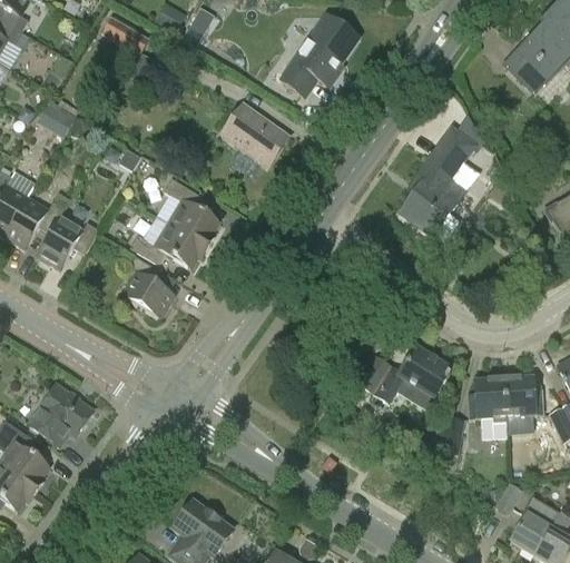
[(0,9),(0,18),(21,31),(28,19),(20,15),(29,0),(0,0),(0,3),(2,6),(0,9)]
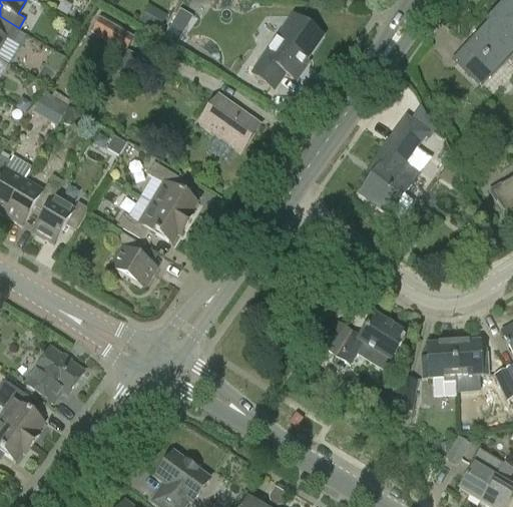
[(501,0),(485,17),(487,18),(453,54),(482,81),(512,48),(512,0),(501,0)]
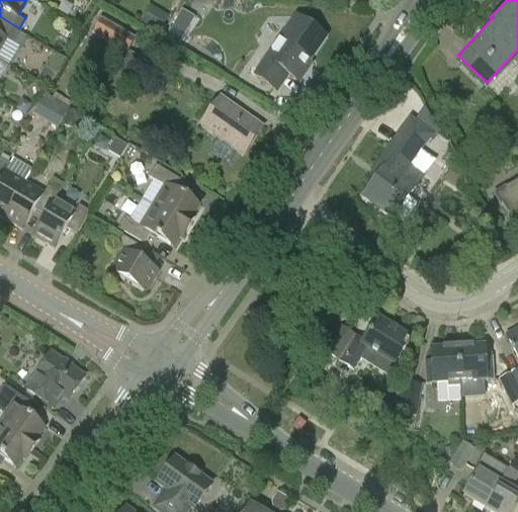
[(168,12),(157,6),(149,20),(148,21),(159,28),(168,12)]
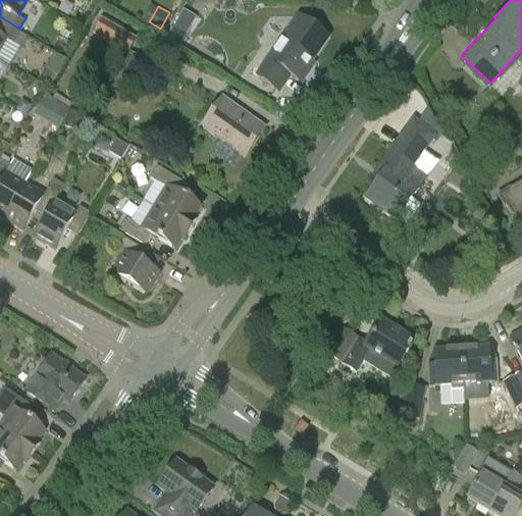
[(278,89),(290,71),(298,76),(328,34),(299,12),(256,72),(278,89)]
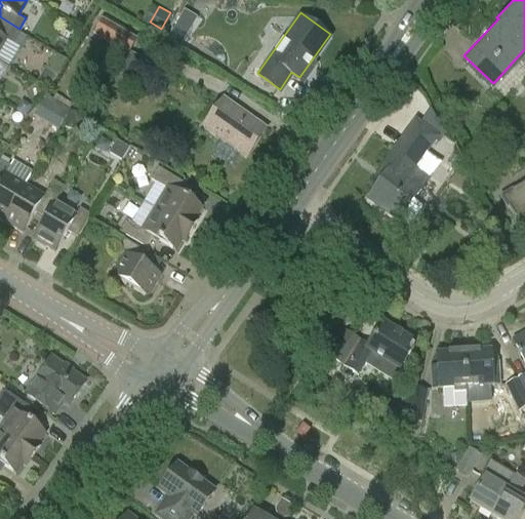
[(93,30),(128,50),(137,35),(103,14),(93,30)]
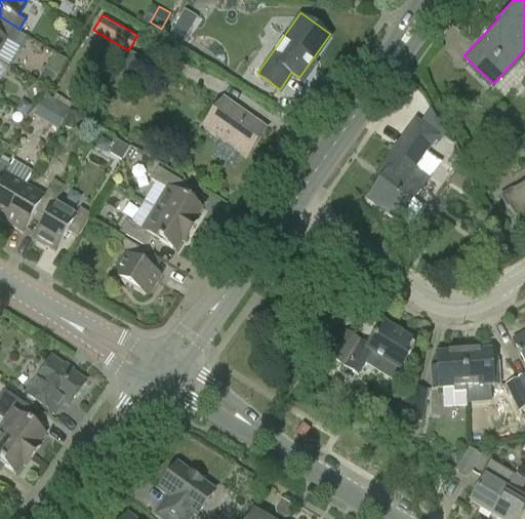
[(0,46),(6,36),(13,39),(19,29),(0,16),(0,46)]
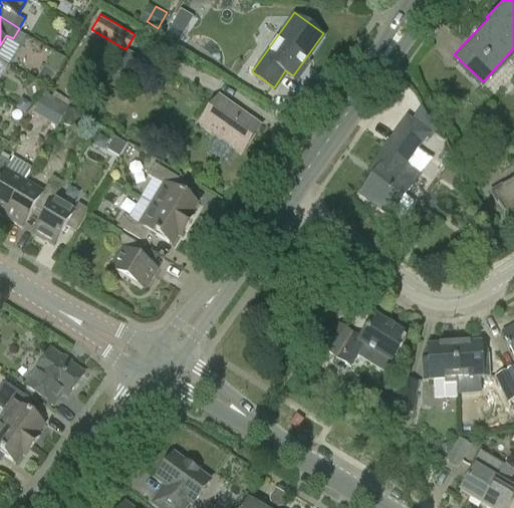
[(64,54),(51,47),(35,75),(48,83),(64,54)]
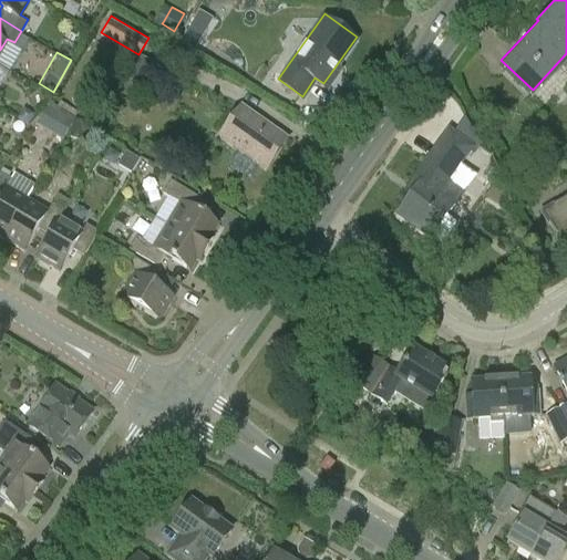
[(265,166),(288,134),(243,102),(219,134),(265,166)]
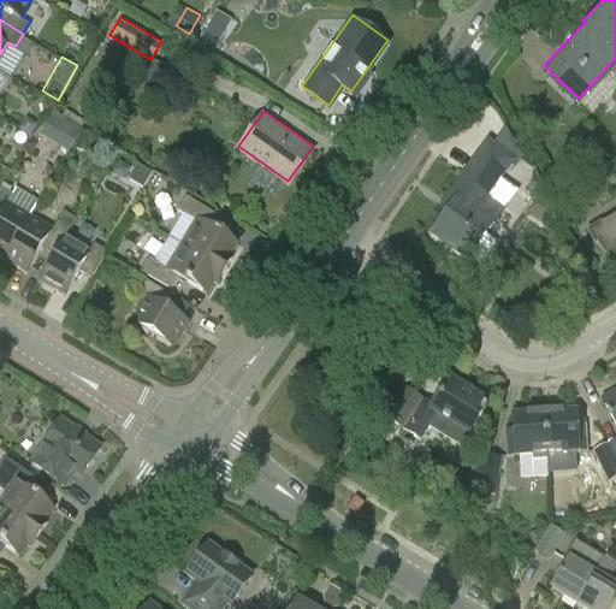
[(31,131),(37,119),(27,113),(19,125),(30,131),(31,131)]
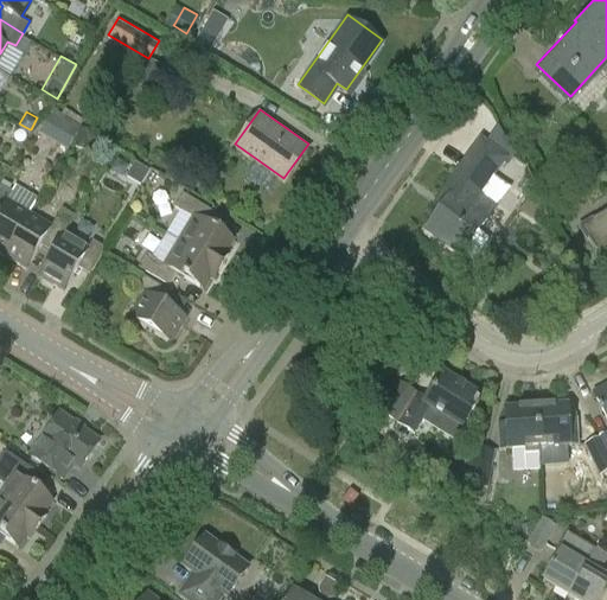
[(80,126),(65,116),(53,135),(68,144),(80,126)]
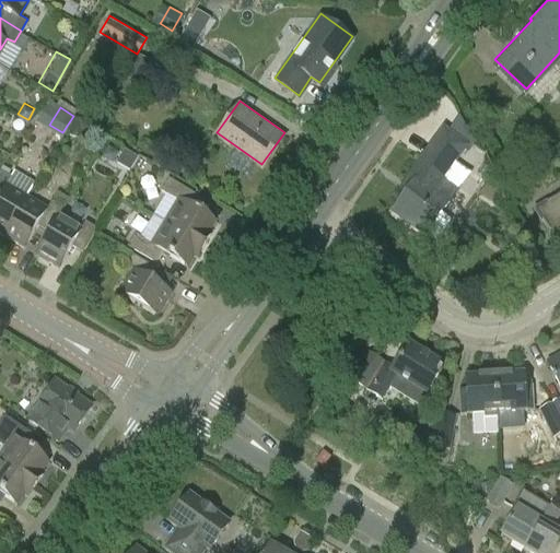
[(81,133),(83,121),(71,119),(69,131),(81,133)]
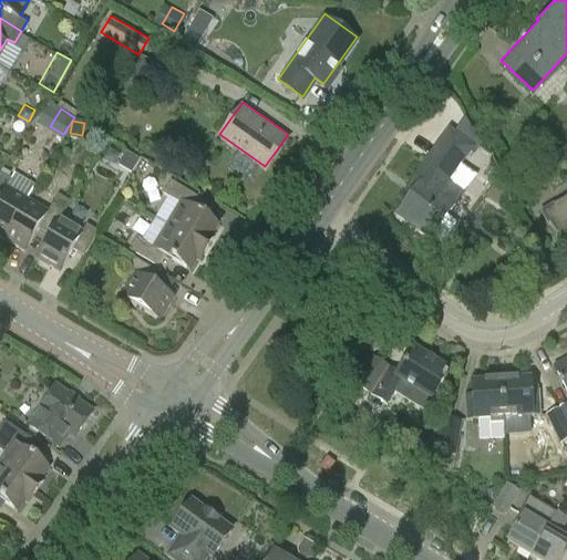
[(473,170),(456,158),(468,142),(447,126),(413,175),(421,179),(413,190),(412,189),(397,209),(429,232),(473,170)]
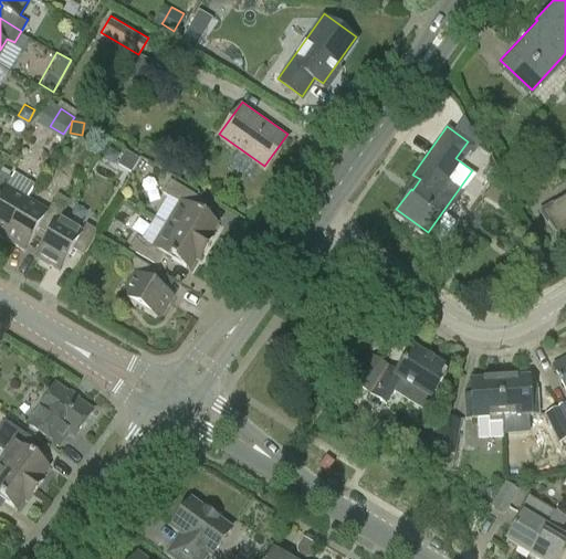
[(126,147),(117,160),(130,169),(139,155),(126,147)]
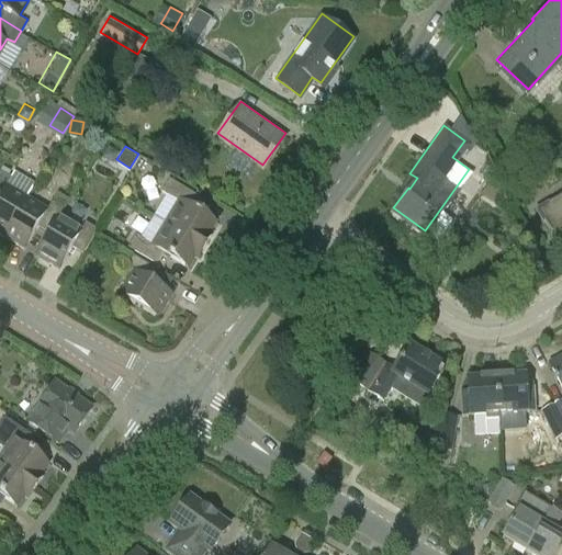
[(35,180),(13,167),(10,173),(0,167),(0,229),(3,233),(26,193),(27,193),(35,180)]
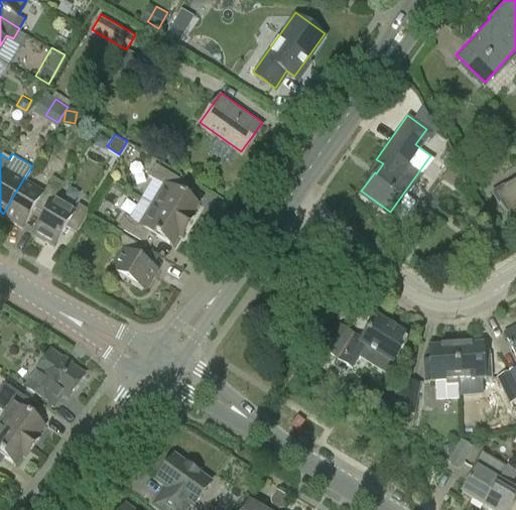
[(148,172),(163,181),(151,201),(187,223),(195,212),(192,211),(198,201),(174,186),(181,176),(155,160),(148,172)]
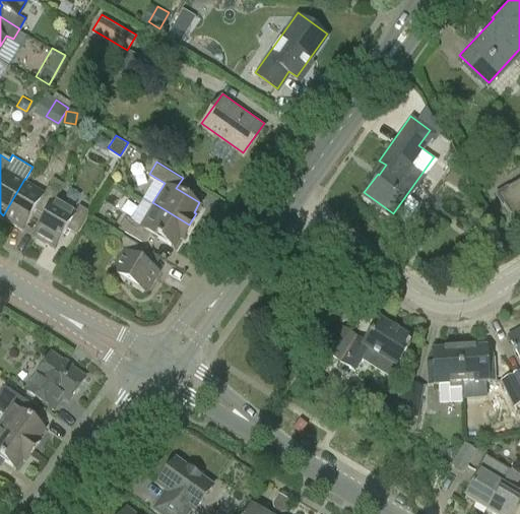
[(22,227),(35,206),(45,212),(54,196),(64,181),(54,175),(44,190),(25,179),(24,179),(3,215),(22,227)]
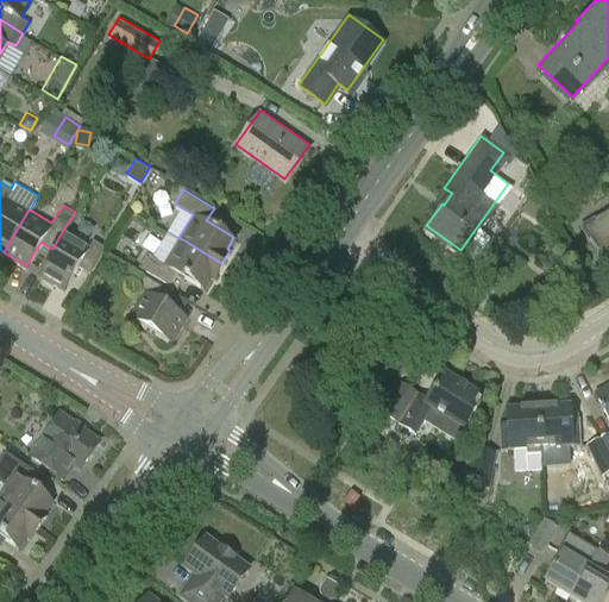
[(608,206),(583,223),(606,259),(608,256),(608,206)]
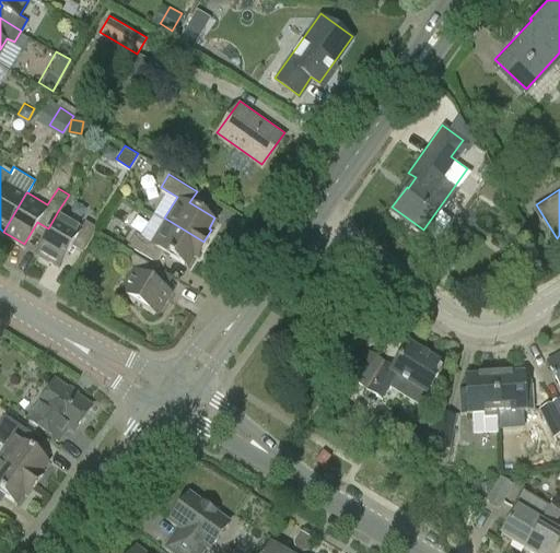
[(59,265),(71,243),(82,249),(97,225),(85,218),(81,225),(58,211),(48,228),(35,250),(59,265)]
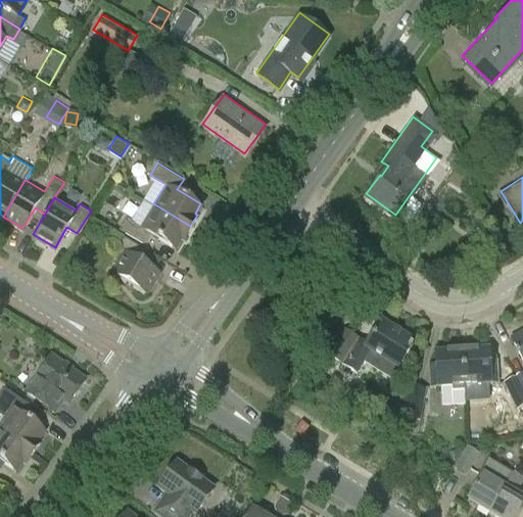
[(151,231),(158,235),(176,245),(181,236),(184,237),(190,226),(153,203),(141,224),(126,215),(119,226),(145,242),(151,231)]
